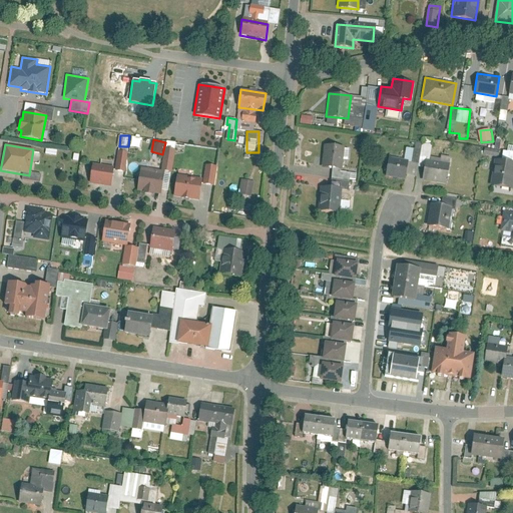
[(324,144),(322,167),(342,168),(344,146),(324,144)]
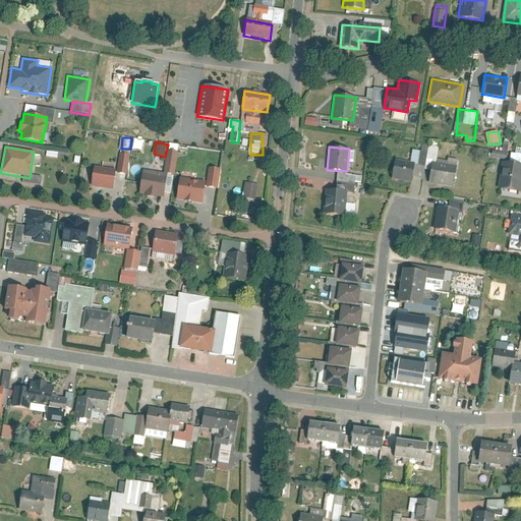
[(395,159),(392,179),(411,182),(414,163),(395,159)]
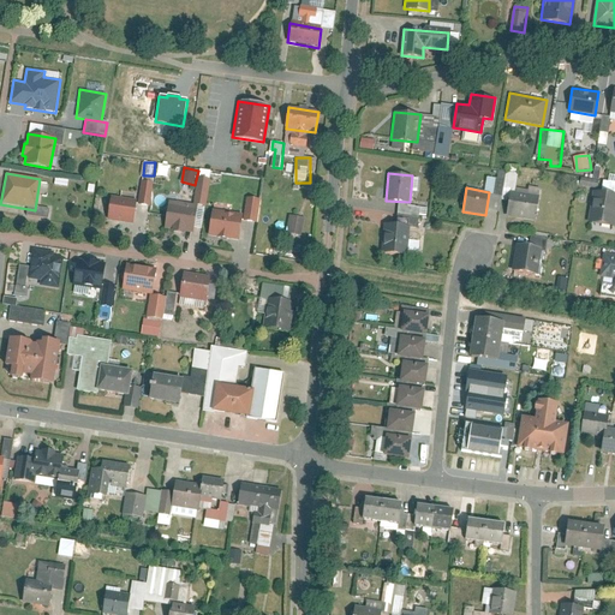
[(511,191),(507,216),(536,221),(539,196),(511,191)]
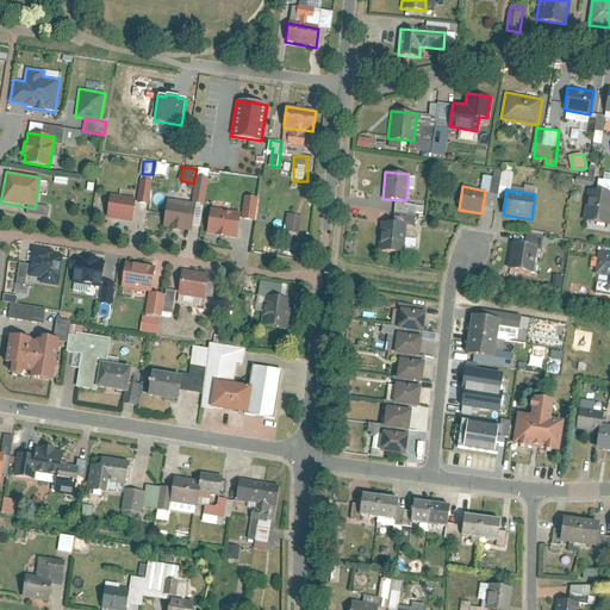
[(609,193),(590,190),(584,219),(609,225),(609,218),(609,193)]
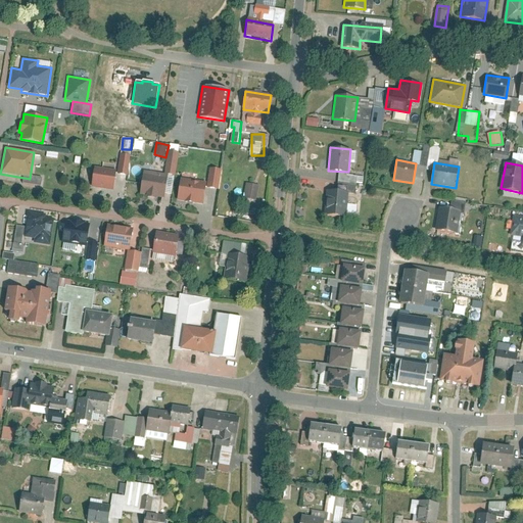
[(94,167),(91,188),(112,191),(115,171),(94,167)]
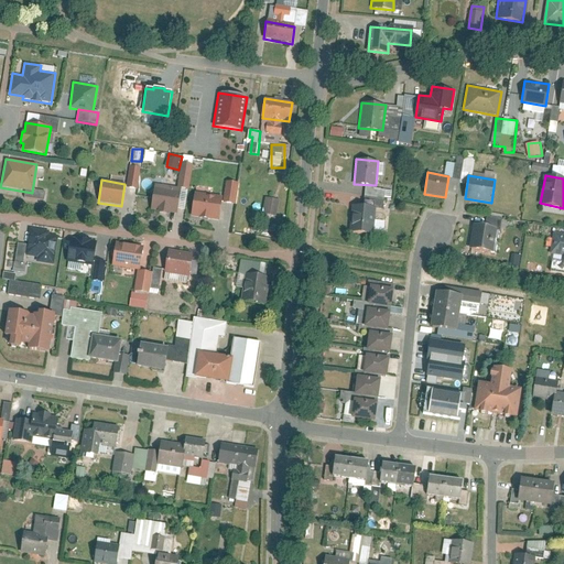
[(226,181),(223,202),(235,204),(239,183),(226,181)]
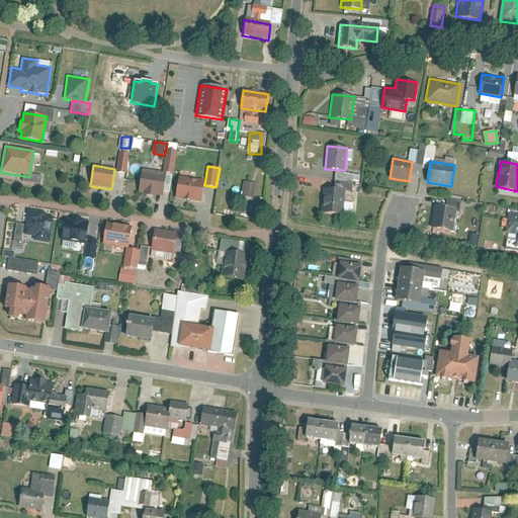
[(142,169),(138,193),(162,197),(166,173),(142,169)]
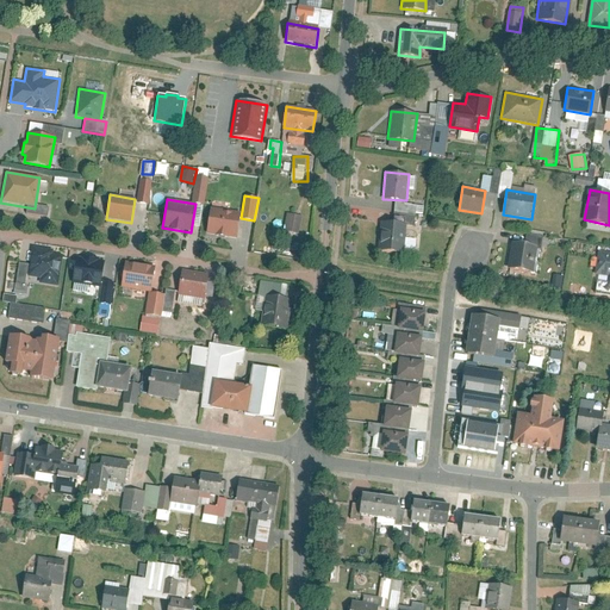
[(210,207),(206,235),(236,238),(240,212),(210,207)]
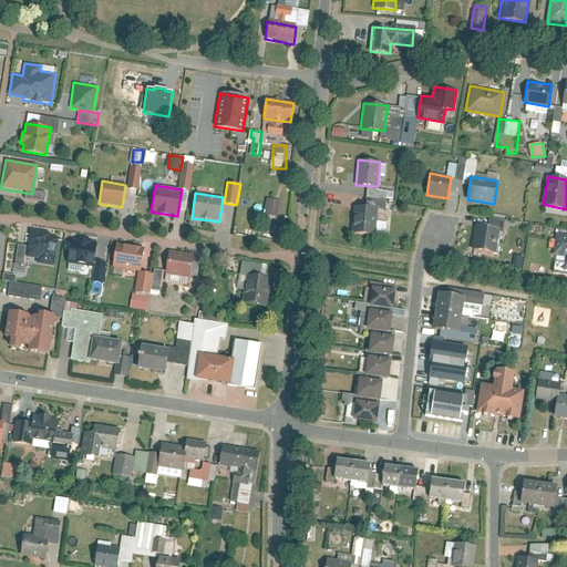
[(282,203),(266,198),(261,216),(279,219),(282,203)]
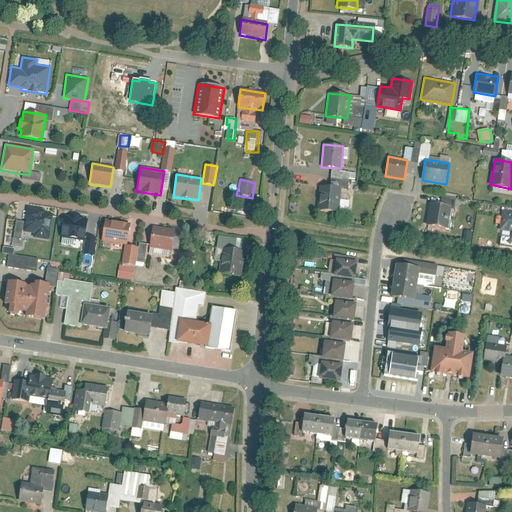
[(320,186),(317,210),(338,213),(341,188),(320,186)]
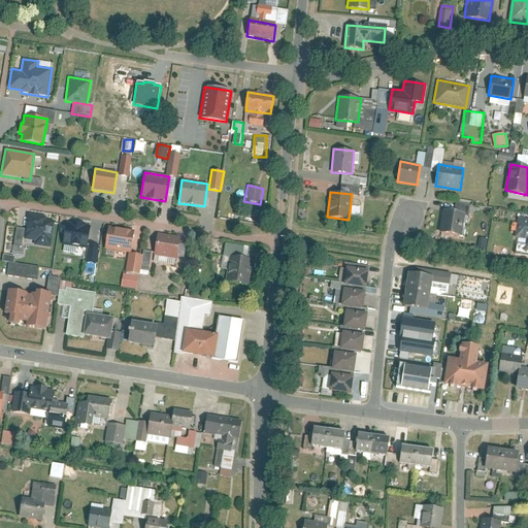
[(443,209),(439,232),(461,236),(465,213),(443,209)]
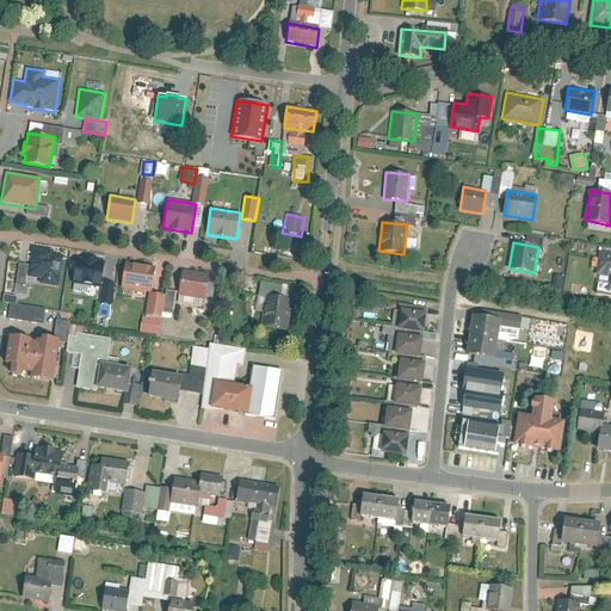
[(28,277),(39,279),(38,284),(57,288),(63,255),(53,253),(53,251),(32,247),(28,277)]
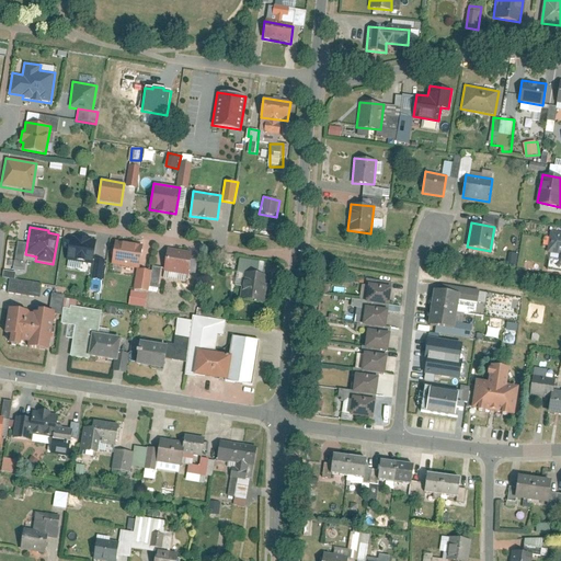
[(547,254),(559,255),(558,263),(560,263),(560,231),(550,230),(547,254)]
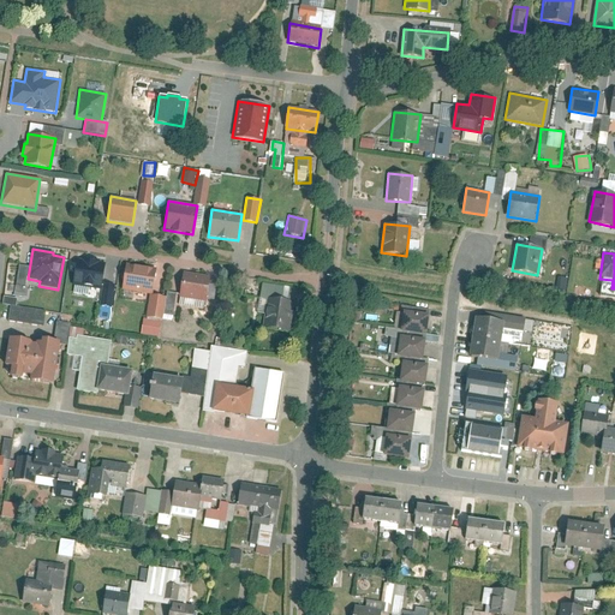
[(77,257),(72,285),(100,290),(105,262),(77,257)]
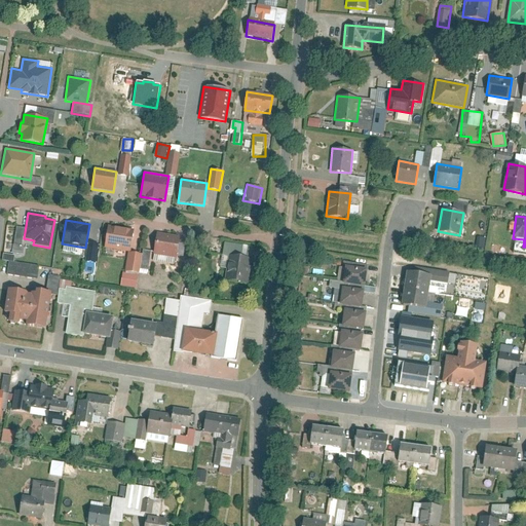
[(107,226),(104,249),(129,252),(133,229),(107,226)]
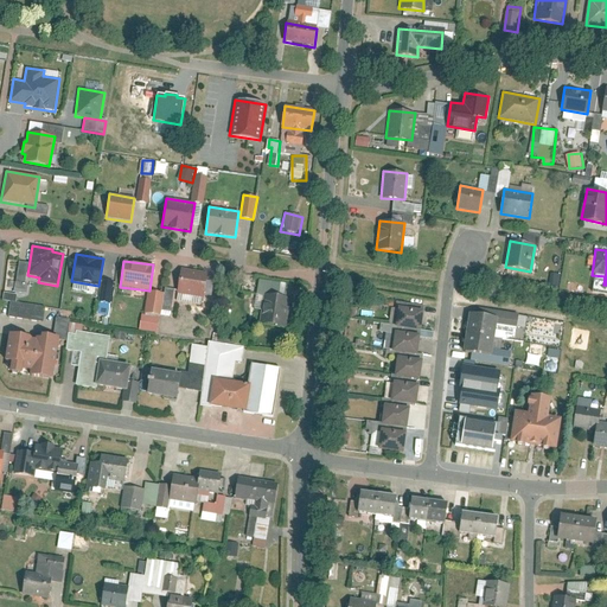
[(180,269),(177,294),(203,298),(205,273),(180,269)]
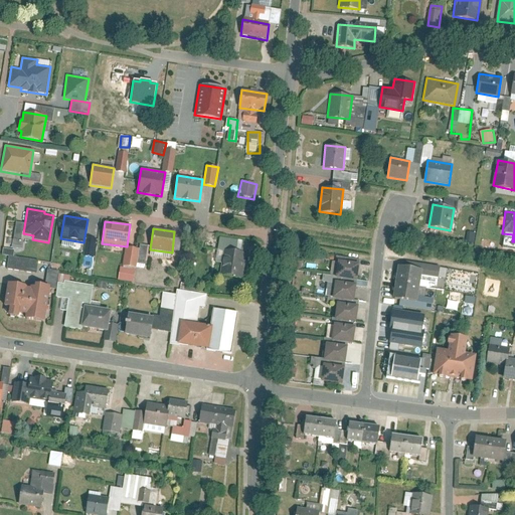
[(38,274),(40,260),(15,258),(16,249),(5,248),(4,255),(10,256),(9,270),(38,274)]
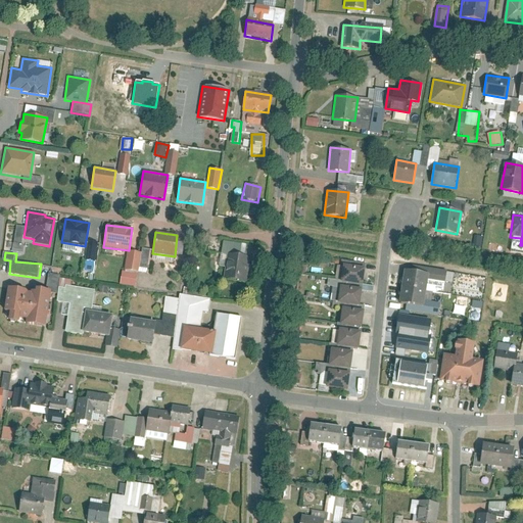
[(250,257),(227,253),(223,280),(245,283),(250,257)]
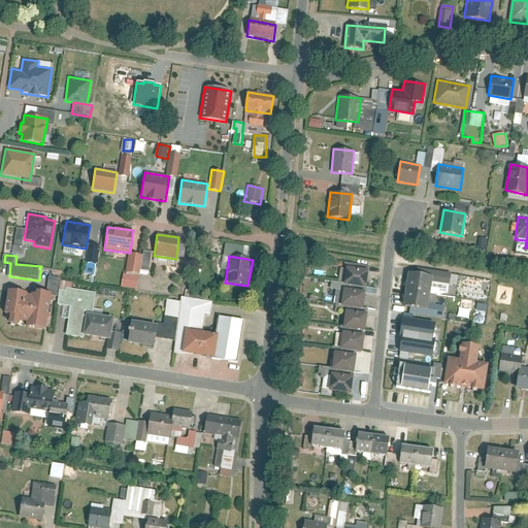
[(347,266),(343,285),(365,289),(369,270),(347,266)]
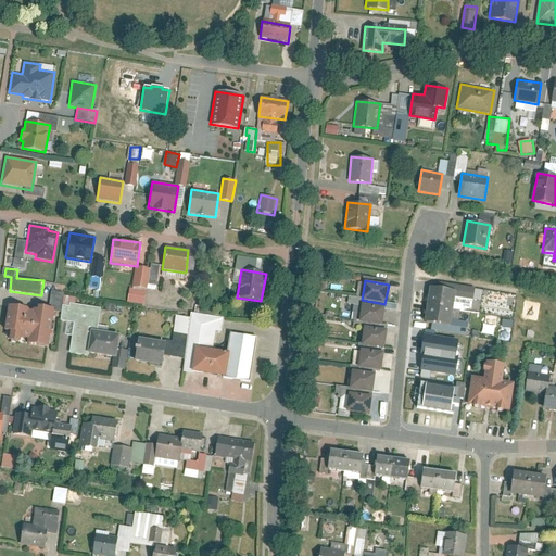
[(456,291),(430,287),(427,304),(453,308),(456,291)]
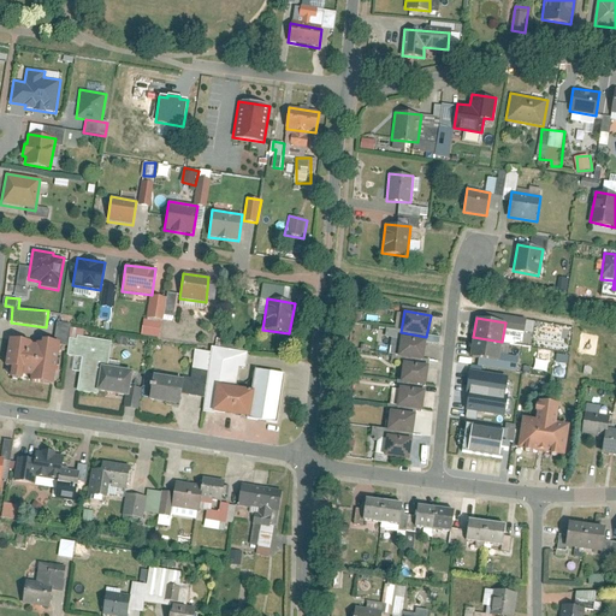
[(143,336),(163,337),(164,321),(144,320),(143,336)]
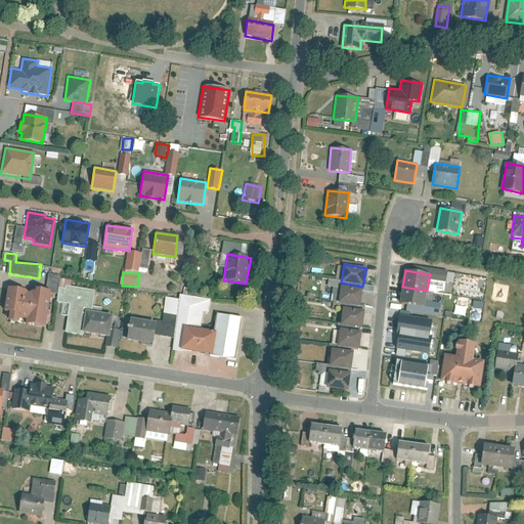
[(362,290),(341,286),(338,303),(359,307),(362,290)]
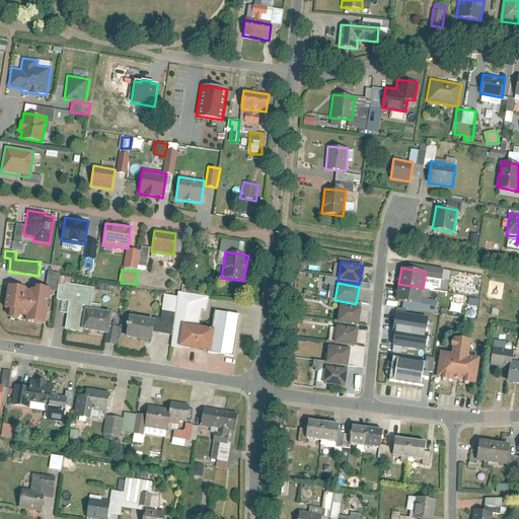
[(423,288),(398,284),(395,300),(420,304),(423,288)]
